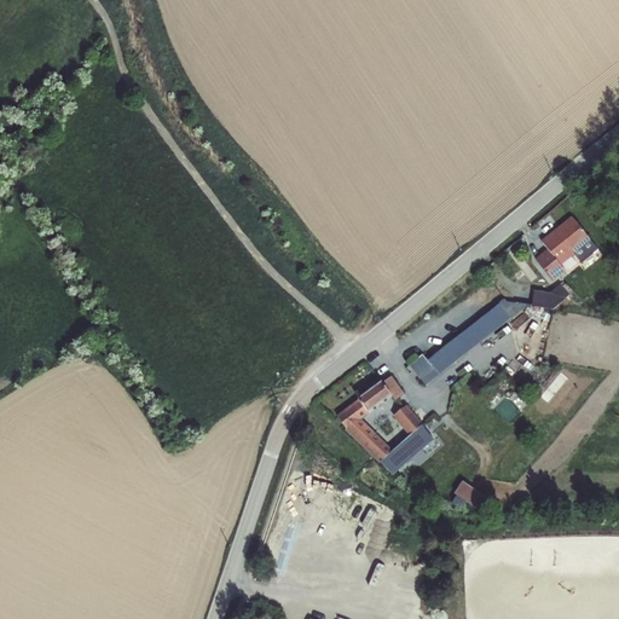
[(571,219),(542,242),(548,250),(536,260),(551,281),(563,271),(560,266),(589,243),(571,219)]
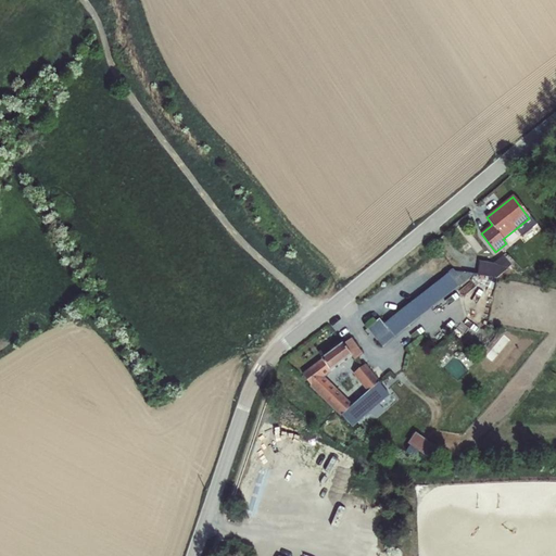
[(504,256),(481,276),(496,278),(513,268),(504,256)]
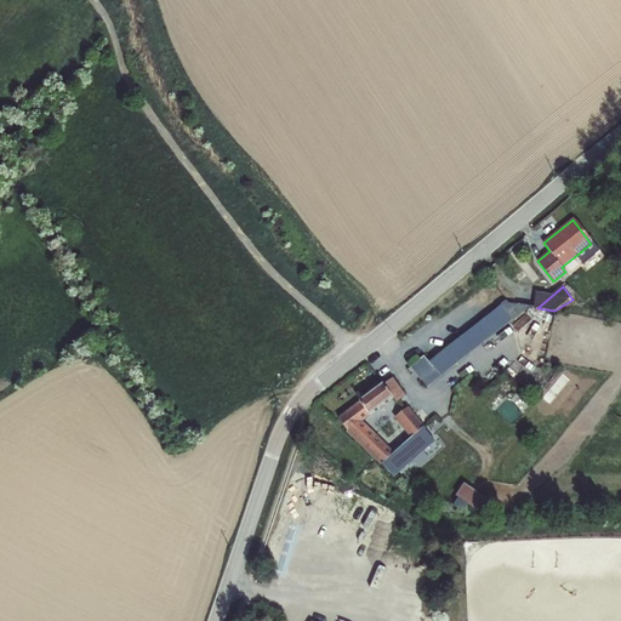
[(537,345),(503,302),(431,360),(465,402),(480,388),(484,392),(489,388),(493,392),(503,383),(499,376),(537,345)]
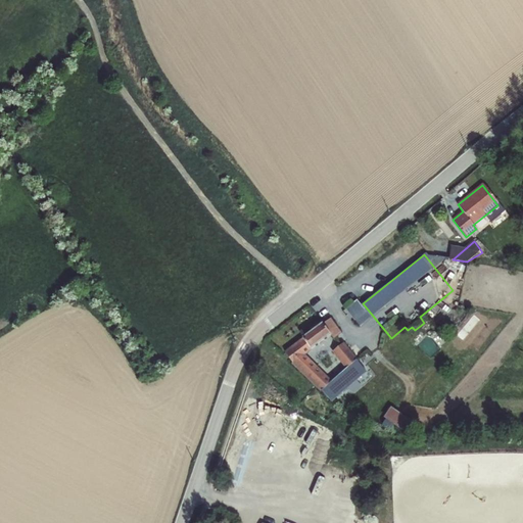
[(357,300),(344,311),(354,324),(367,315),(357,300)]
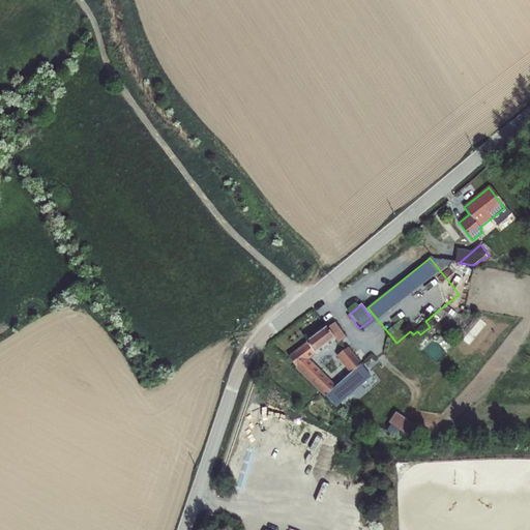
[(333,323),(292,356),(341,416),(355,405),(348,395),(371,376),(348,348),(339,356),(353,374),(341,384),(333,376),(328,380),(311,359),(335,339),(340,345),(347,339),(333,323)]
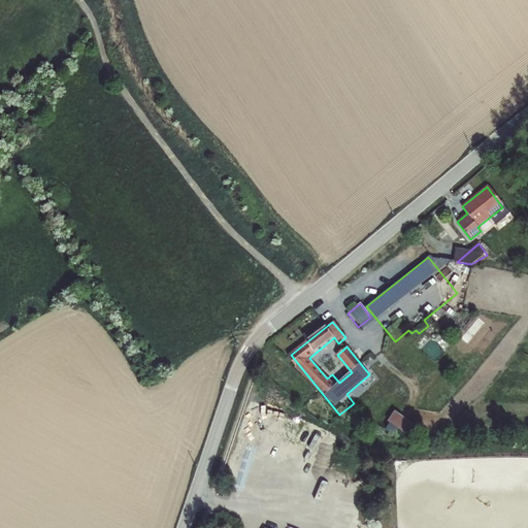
[(407,391),(387,377),(367,407),(406,433),(415,426),(395,410),(407,391)]
